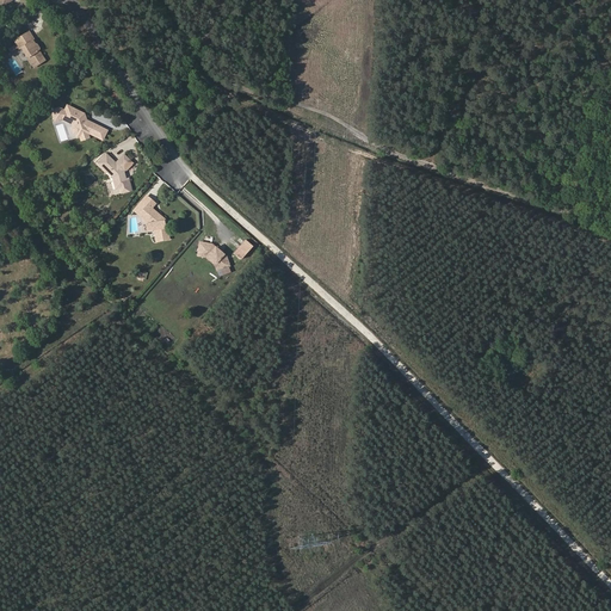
[(31,28),(35,20),(29,17),(25,24),(31,28)]
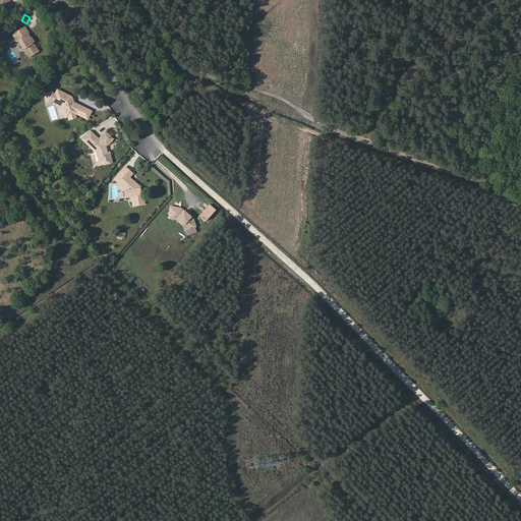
[(31,35),(26,27),(16,34),(20,41),(19,42),(31,58),(40,52),(35,44),(35,42),(33,39),(31,39),(30,36),(31,35)]
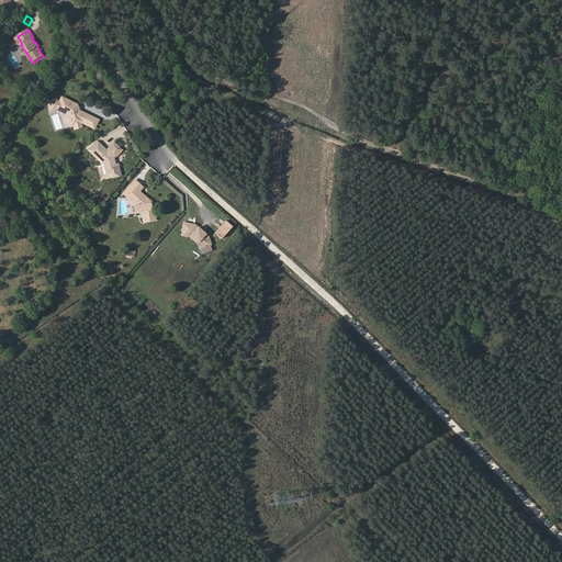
[(78,105),(65,99),(59,110),(69,114),(70,116),(69,119),(70,123),(72,123),(74,126),(76,125),(81,123),(85,122),(89,124),(92,117),(86,115),(82,116),(80,112),(78,105)]
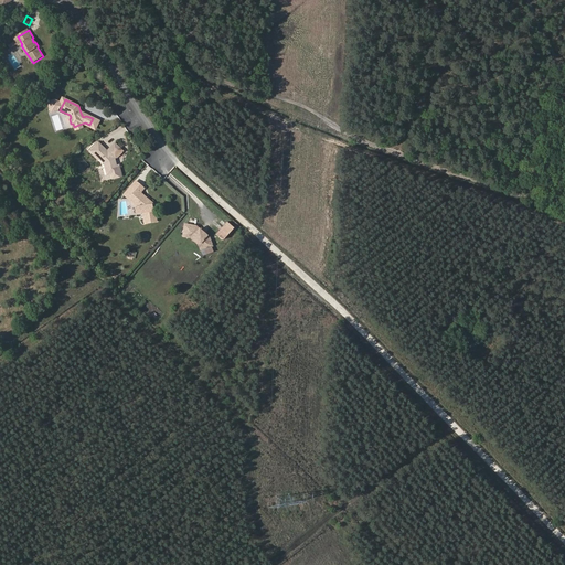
[(96,128),(99,121),(93,118),(89,125),(96,128)]
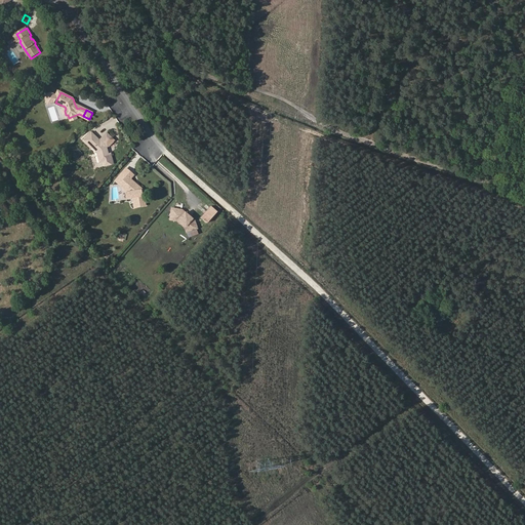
[(103,142),(95,135),(89,144),(104,154),(105,158),(108,156),(111,163),(113,167),(121,163),(117,154),(115,155),(111,147),(113,146),(117,139),(111,134),(106,140),(106,143),(103,143),(103,142)]
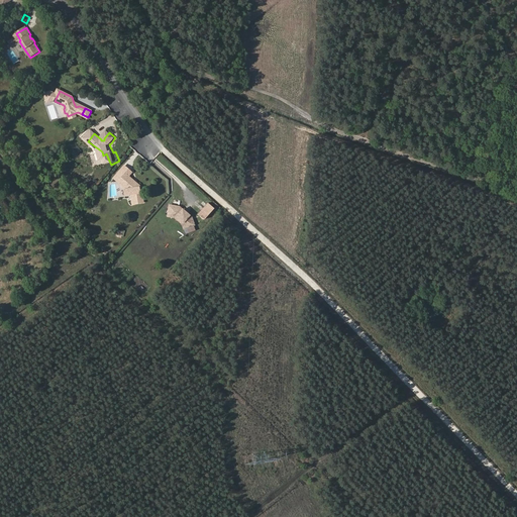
[(128,168),(125,166),(118,173),(121,176),(128,168)]
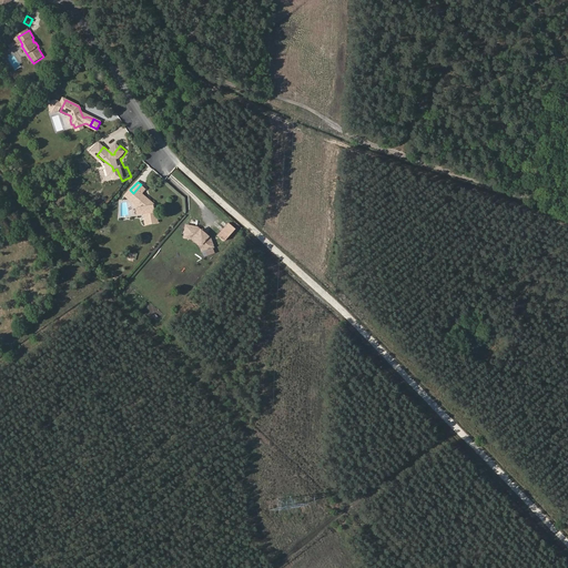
[(145,189),(141,184),(133,193),(138,198),(133,202),(140,208),(139,208),(140,213),(144,212),(146,222),(148,222),(148,223),(156,222),(156,221),(158,221),(155,205),(142,193),(145,189)]
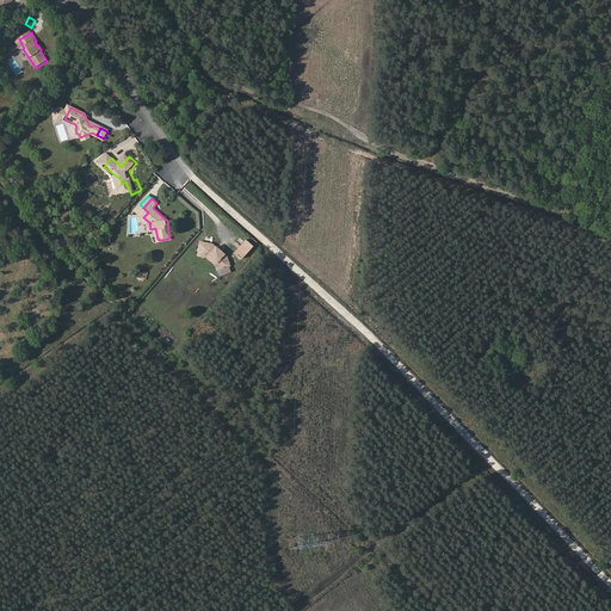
[(140,204),(135,209),(143,217),(148,213),(143,208),(140,204)]
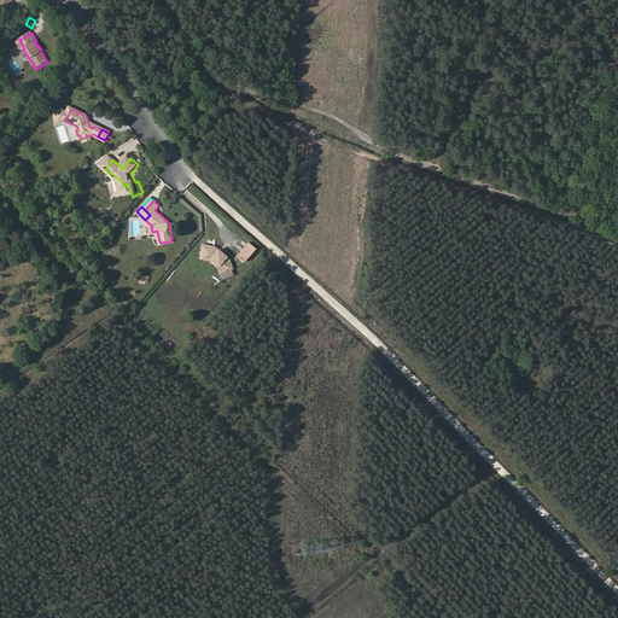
[(256,250),(249,244),(237,258),(244,264),(256,250)]
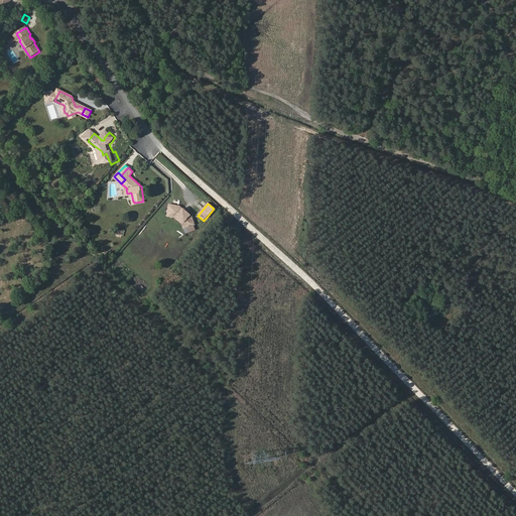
[(179,207),(169,205),(167,212),(171,213),(182,222),(183,228),(194,225),(190,218),(186,214),(185,214),(183,212),(182,210),(179,207)]
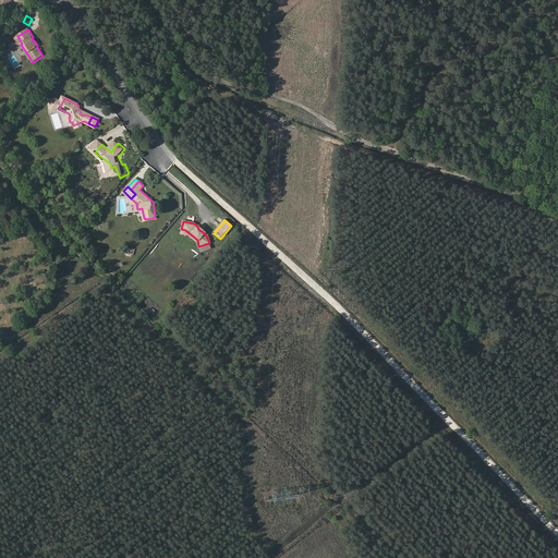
[(198,246),(197,240),(185,230),(181,229),(181,233),(187,234),(195,242),(197,247),(198,246)]
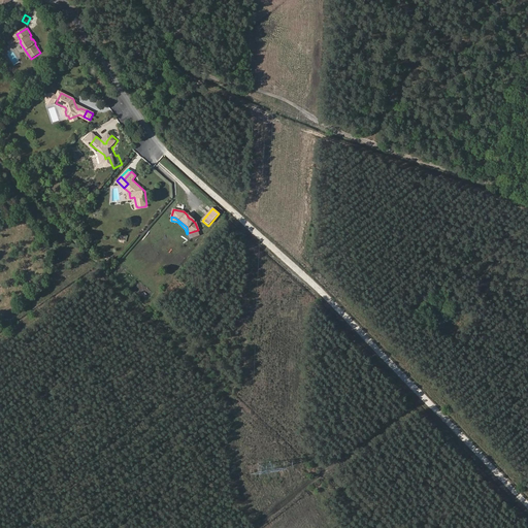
[(188,234),(190,238),(200,235),(198,230),(188,234)]
